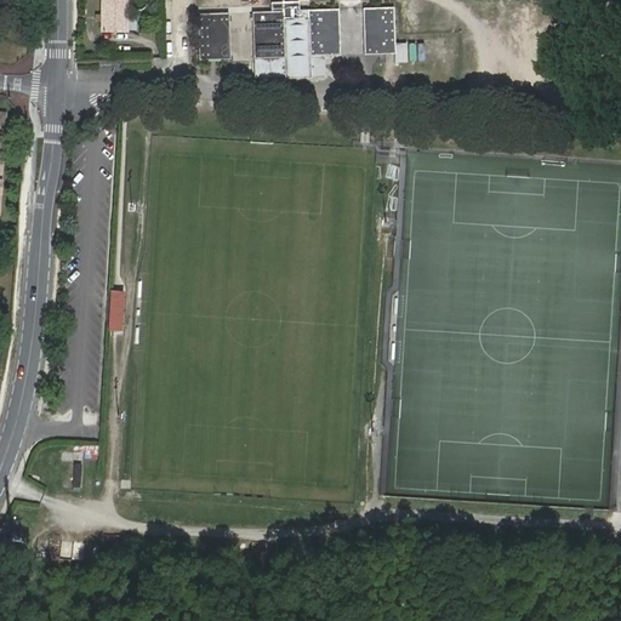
[(101,0),(102,32),(127,32),(126,0),(101,0)]
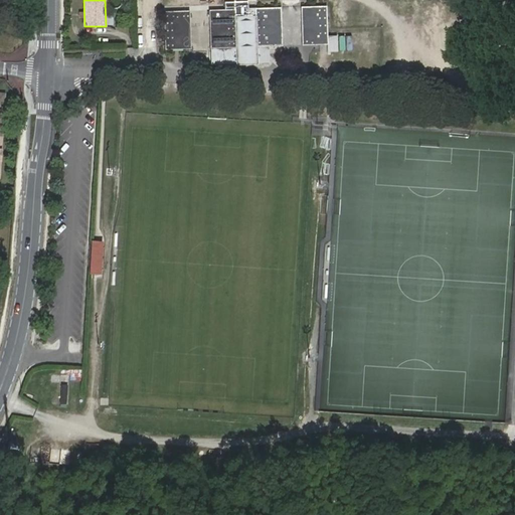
[(208,10),(209,48),(235,47),(234,18),(247,18),(246,2),(223,2),(224,10),(208,10)]
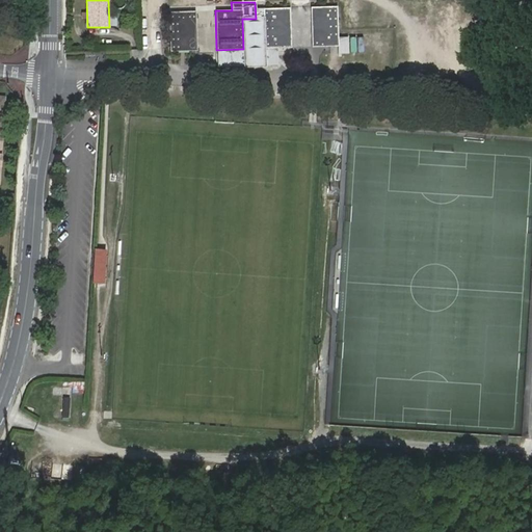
[(338,47),(337,6),(310,7),(311,47),(338,47)]
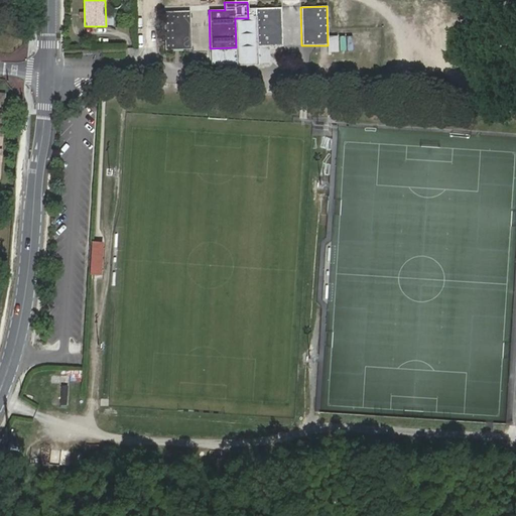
[(281,46),(280,8),(255,8),(256,47),(281,46)]
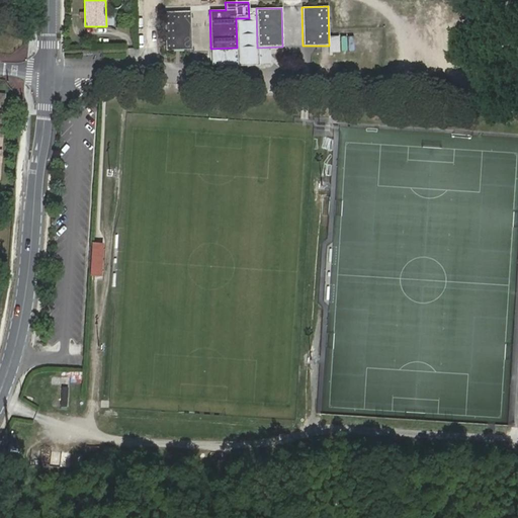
[(164,12),(166,51),(190,50),(189,11),(164,12)]
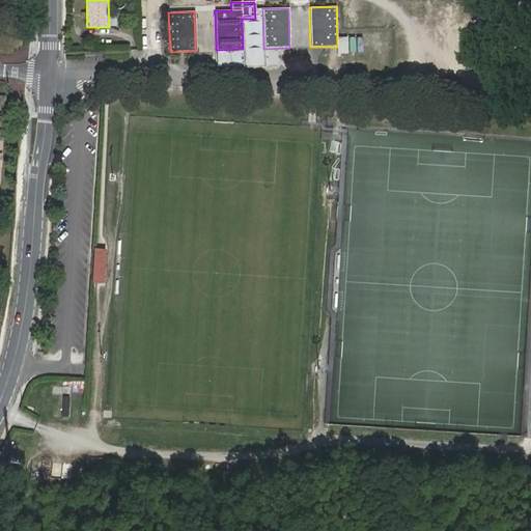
[(96,247),(93,282),(101,283),(104,247),(96,247)]
